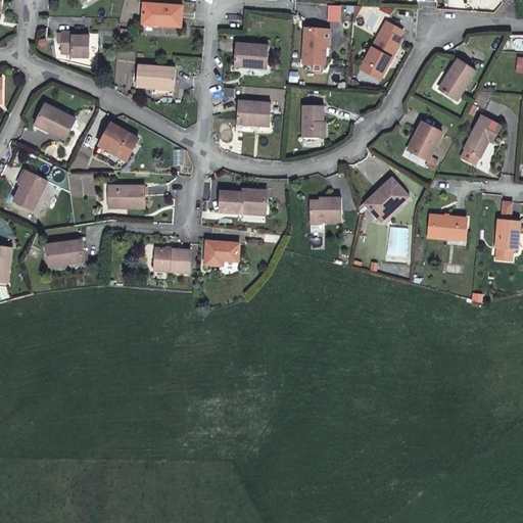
[(184,8),(147,5),(145,21),(182,25),(184,8)]
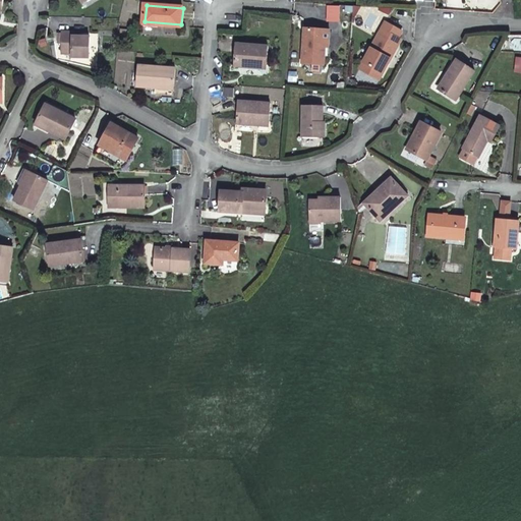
[(382,21),(360,62),(380,72),(398,38),(395,37),(399,31),(382,21)]
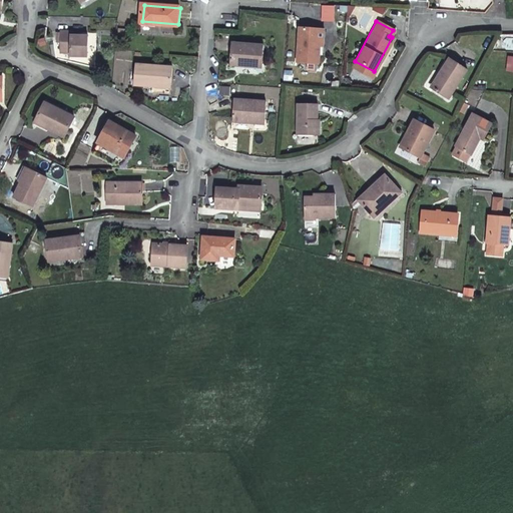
[(317,59),(319,41),(320,26),(298,25),(297,58),(317,59)]
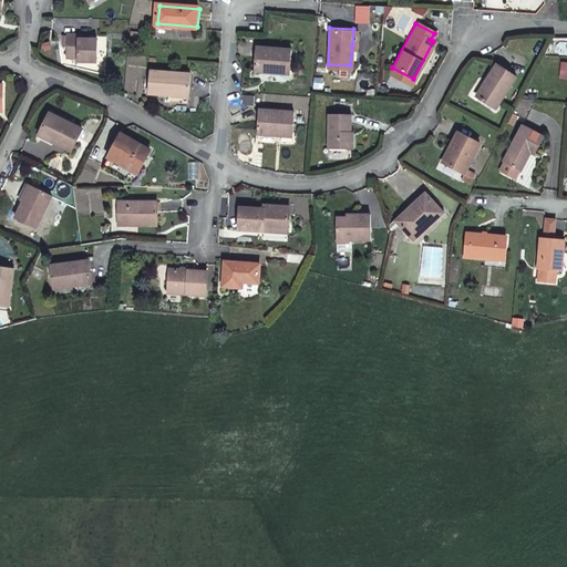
[(101,42),(90,42),(80,41),(81,34),(70,34),(68,57),(81,57),(82,60),(100,61),(101,42)]
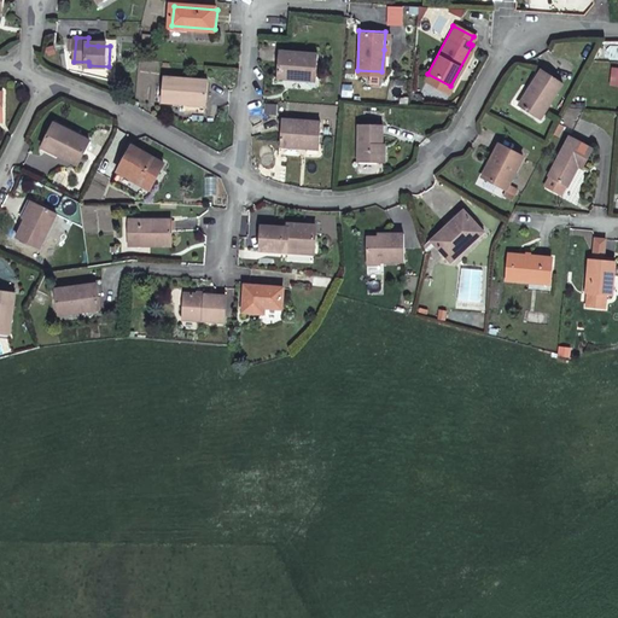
[(315,52),(277,51),(275,81),(298,82),(298,79),(313,80),(315,52)]
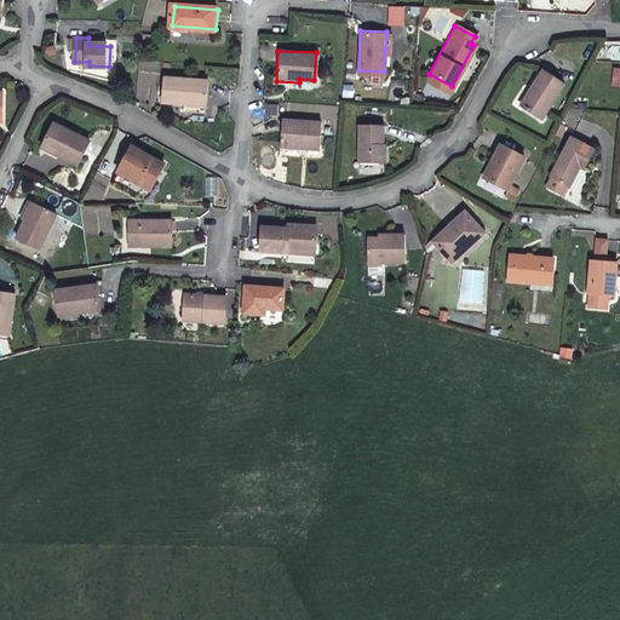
[(535,75),(529,87),(533,90),(523,107),(541,116),(561,82),(540,70),(535,75)]
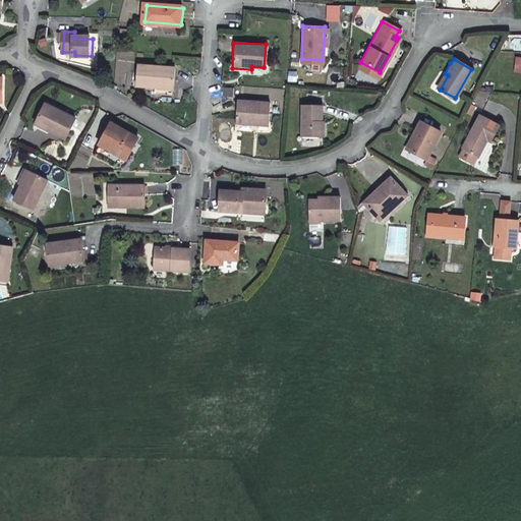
[(380,72),(360,62),(356,68),(375,78),(380,72)]
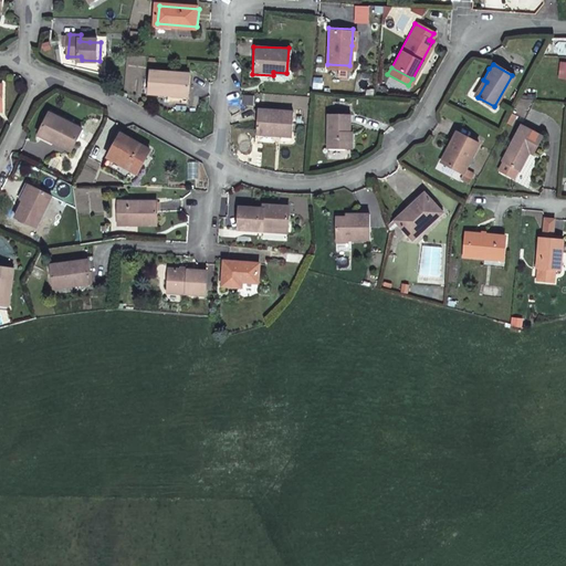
[(149,94),(168,96),(168,93),(187,95),(188,73),(152,70),(149,94)]
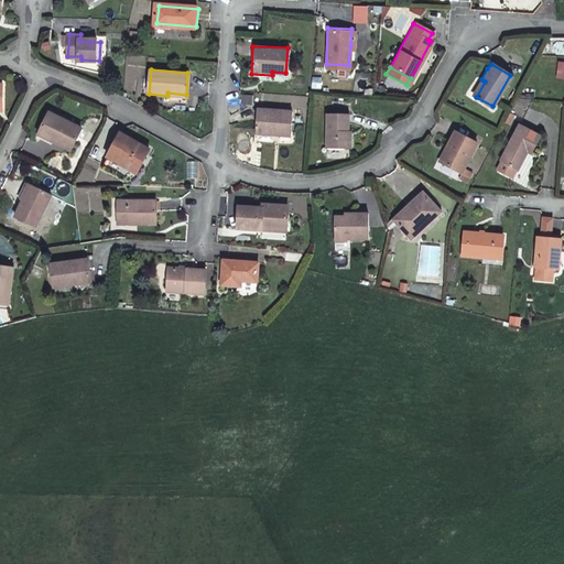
[(485,82),(481,79),(473,95),(476,97),(485,82)]
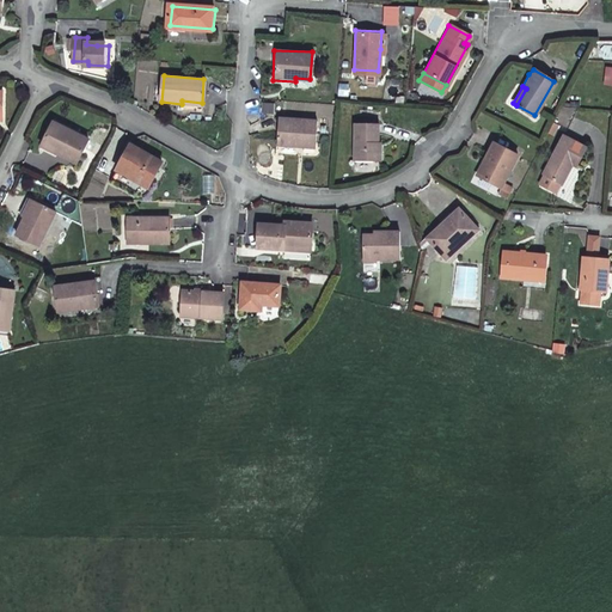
[(182,101),(182,104),(181,114),(201,115),(202,103),(182,101)]
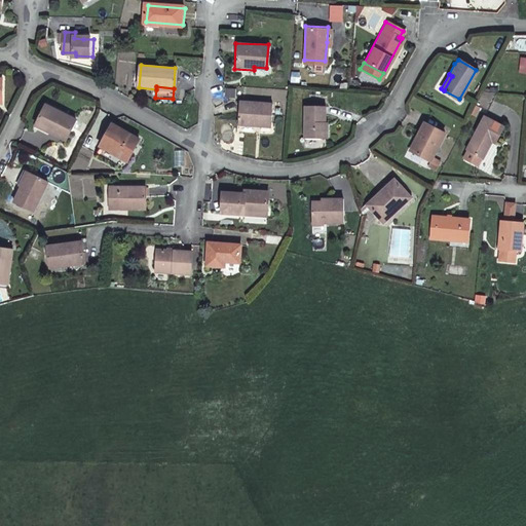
[(69,114),(41,103),(33,124),(43,128),(45,125),(62,133),(69,114)]
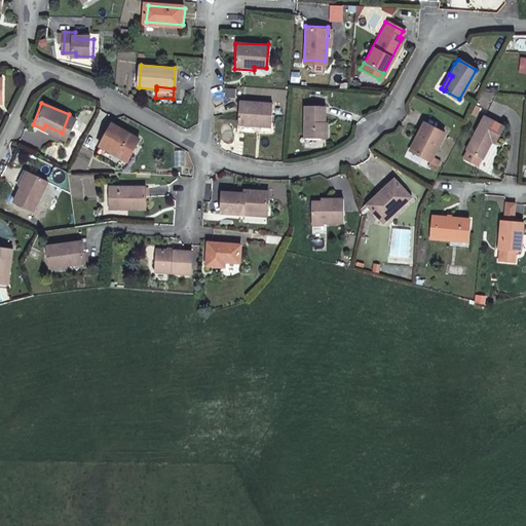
[(273,105),(243,103),(242,121),(259,122),(259,125),(271,125),(273,105)]
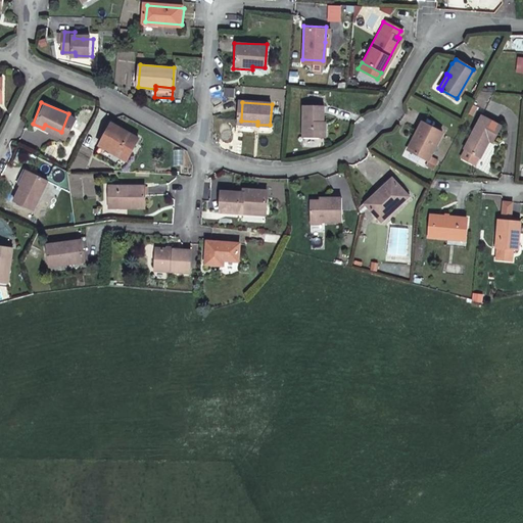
[(321,104),(301,103),(300,135),(320,136),(321,104)]
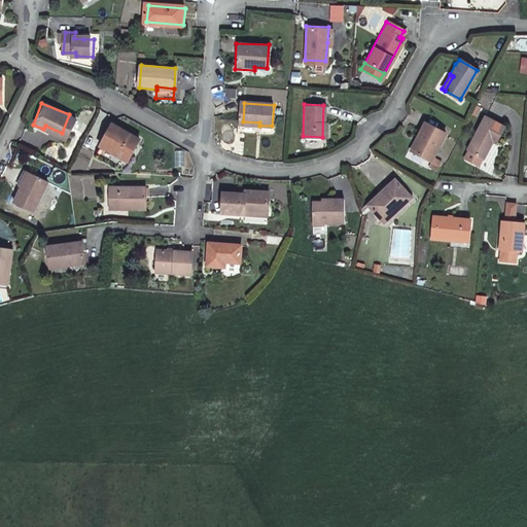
[(488,115),(470,147),(472,147),(486,154),(487,155),(496,138),(500,140),(507,126),(488,115)]
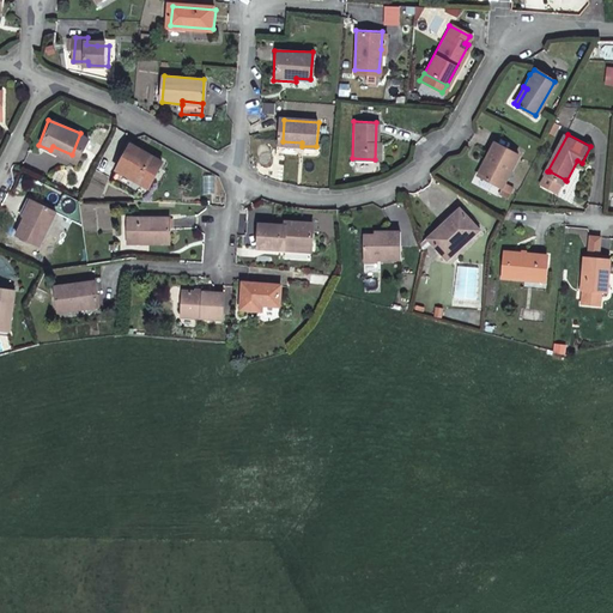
[(491,139),(483,156),(487,158),(479,174),(501,184),(516,152),(491,139)]
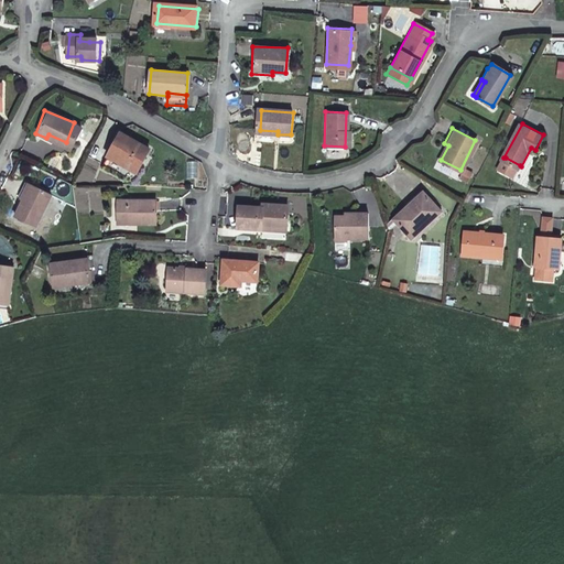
[(150,145),(125,132),(114,153),(109,161),(130,172),(134,164),(139,166),(150,145)]
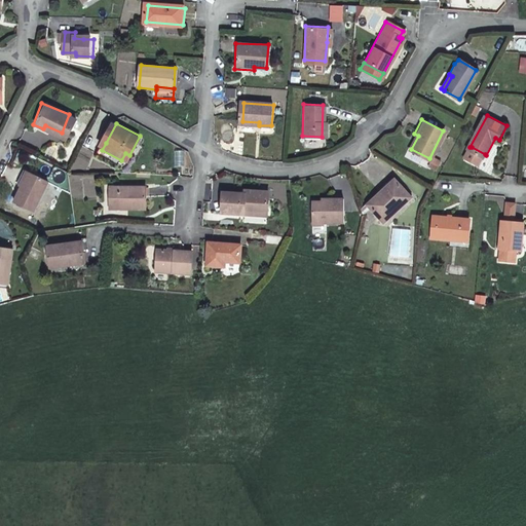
[(418,136),(414,134),(407,147),(411,149),(418,136)]
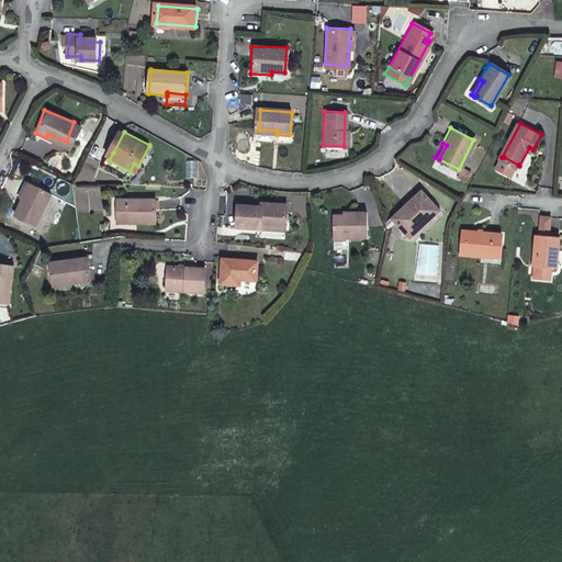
[(518,165),(504,157),(499,166),(514,173),(518,165)]
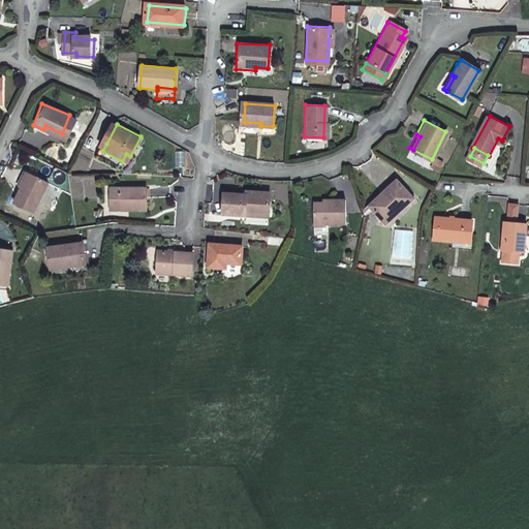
[(23,183),(29,170),(25,168),(20,181),(23,183)]
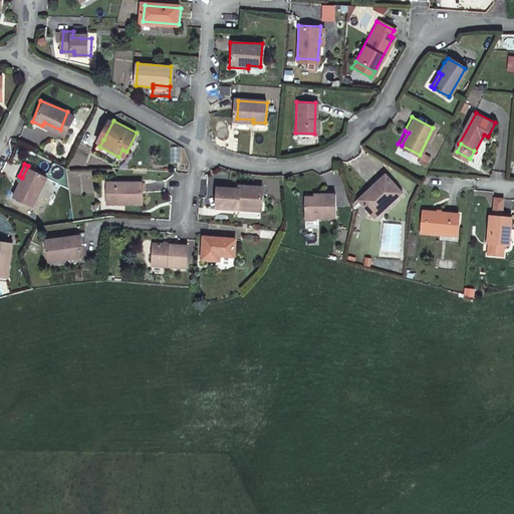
[(48,175),(28,166),(22,178),(15,195),(34,204),(48,175)]
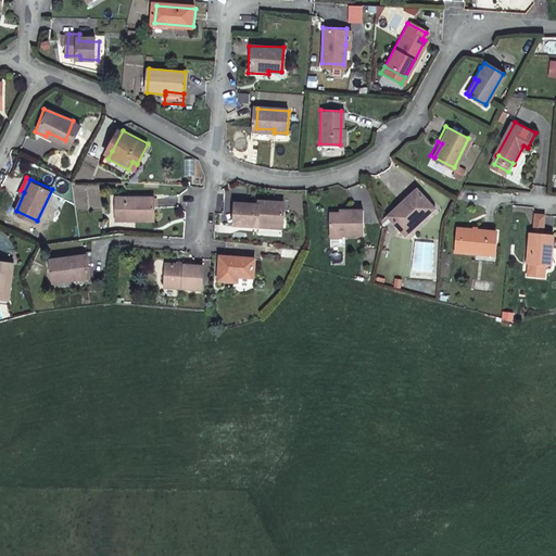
[(408,182),(376,215),(379,226),(389,215),(401,226),(414,214),(411,210),(422,198),(408,182)]
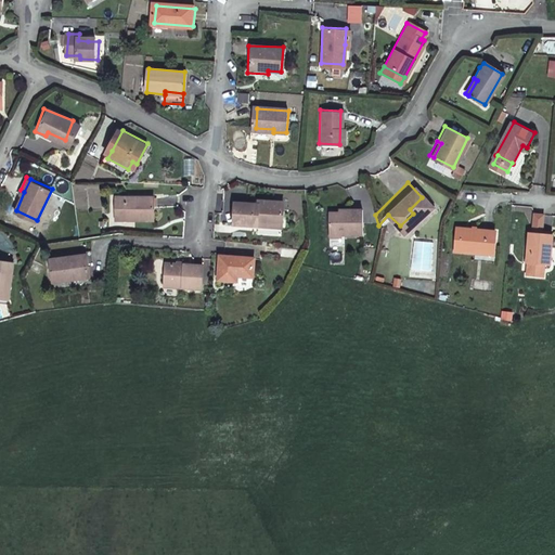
[(233,219),(256,222),(257,218),(280,220),(281,197),(256,195),(256,199),(234,197),(233,219)]
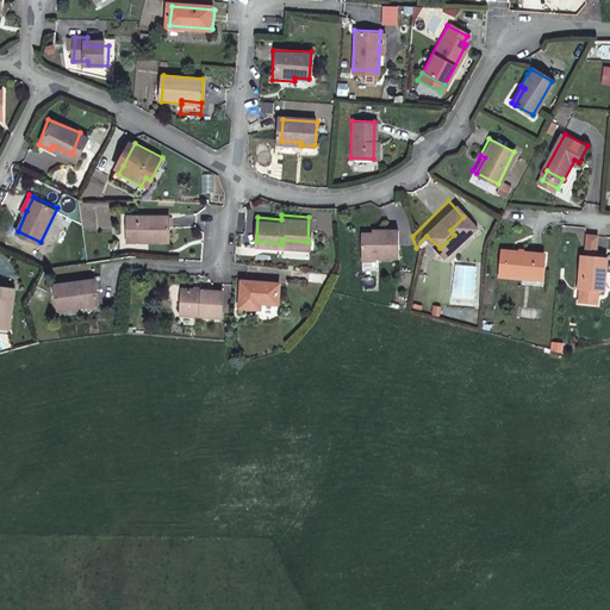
[(173,217),(137,216),(136,234),(153,234),(153,237),(172,238),(173,217)]
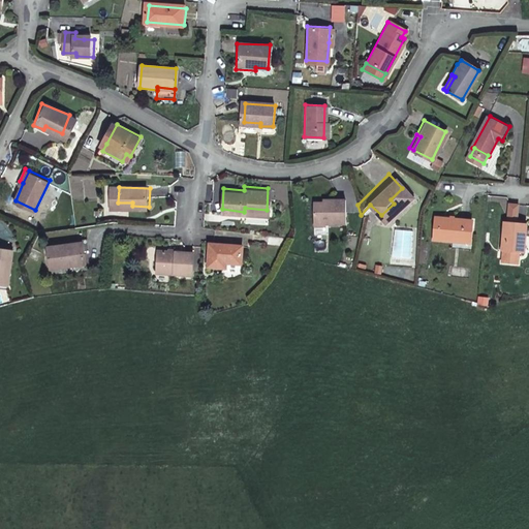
[(405,191),(402,188),(391,199),(394,204),(405,191)]
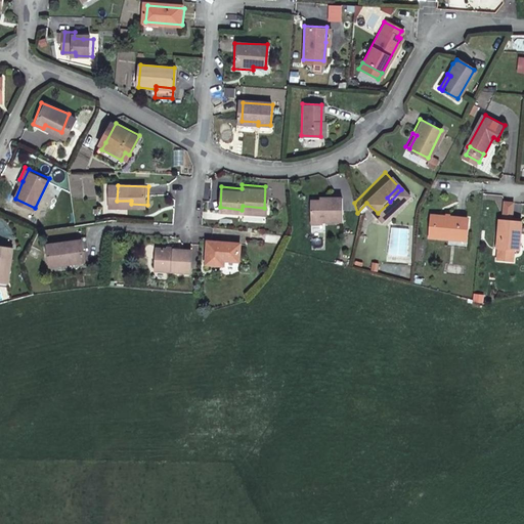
[(320,195),(307,197),(309,218),(340,217),(339,192),(320,193),(320,195)]
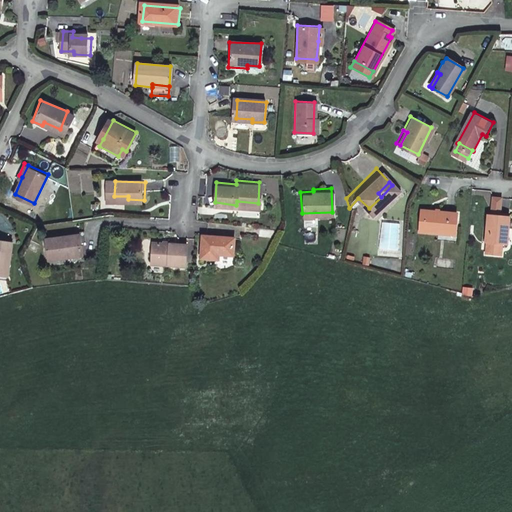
[(456,210),(422,208),(421,229),(439,231),(439,228),(455,229),(456,210)]
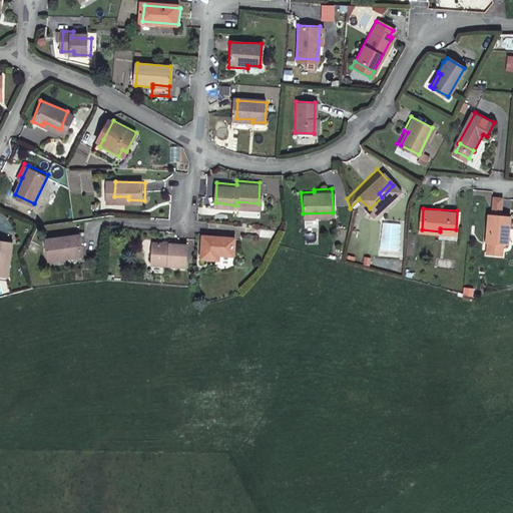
[(506,242),(507,228),(510,228),(511,216),(489,214),(487,241),(489,241),(488,252),(503,253),(504,242),(506,242)]
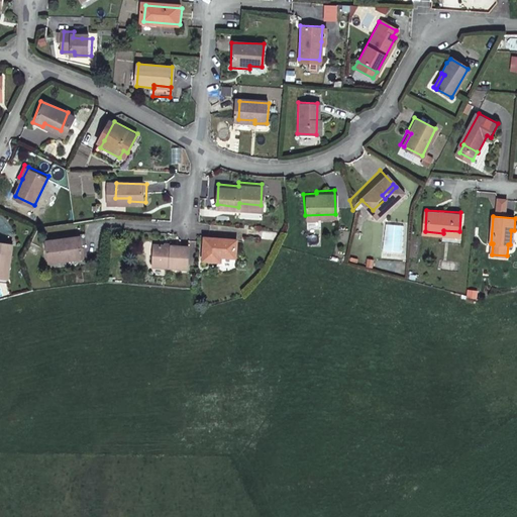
[(277,227),(261,226),(261,234),(276,235),(277,227)]
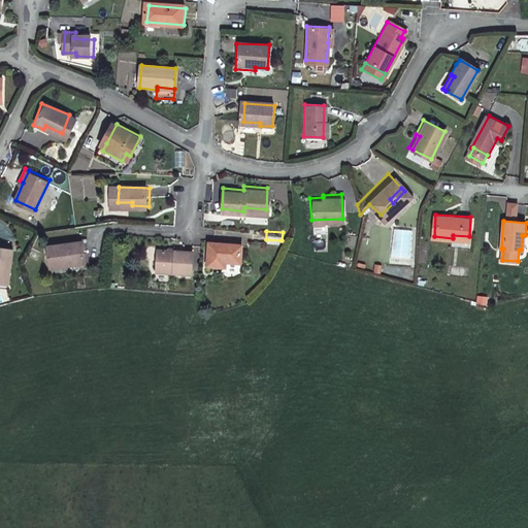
[(88,235),(68,238),(69,242),(85,240),(85,243),(90,243),(88,235)]
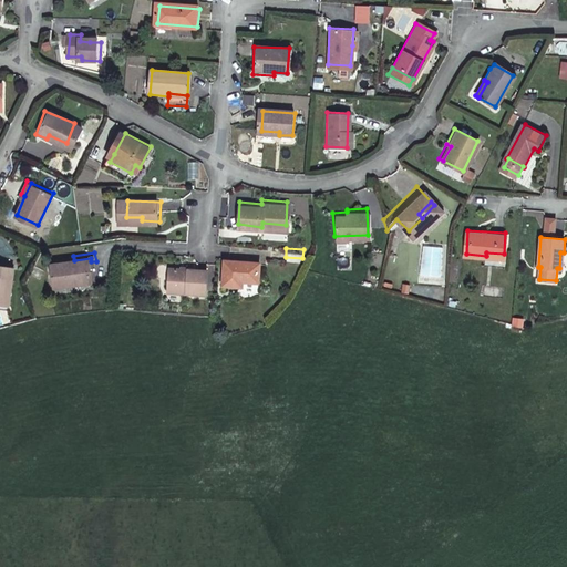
[(257,259),(222,257),(219,280),(237,281),(238,278),(255,278),(257,259)]
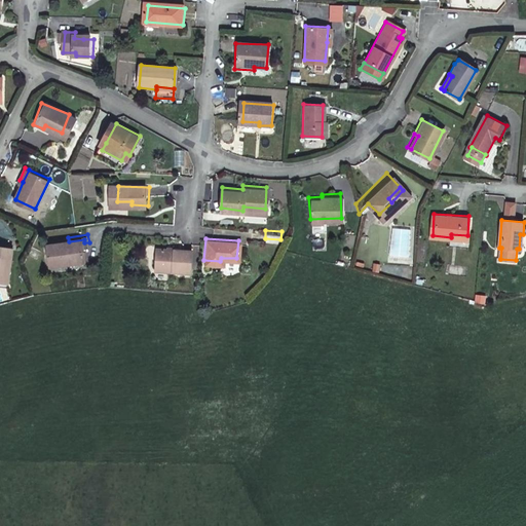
[(69,241),(73,263),(87,261),(84,242),(84,239),(69,241)]
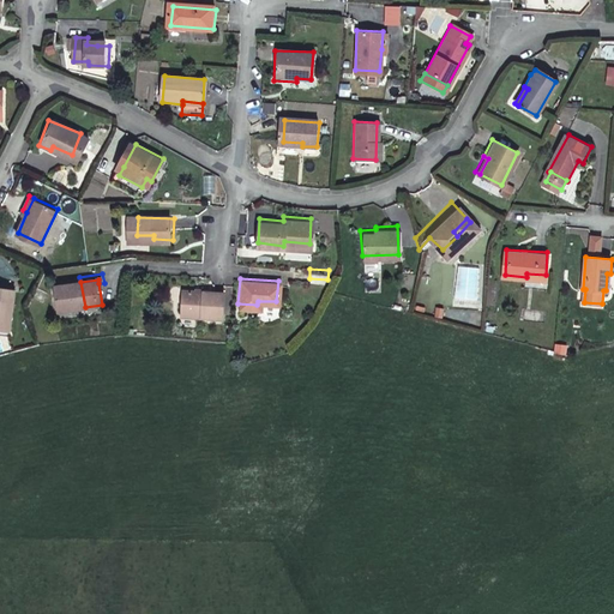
[(64,311),(85,307),(80,282),(59,286),(64,311)]
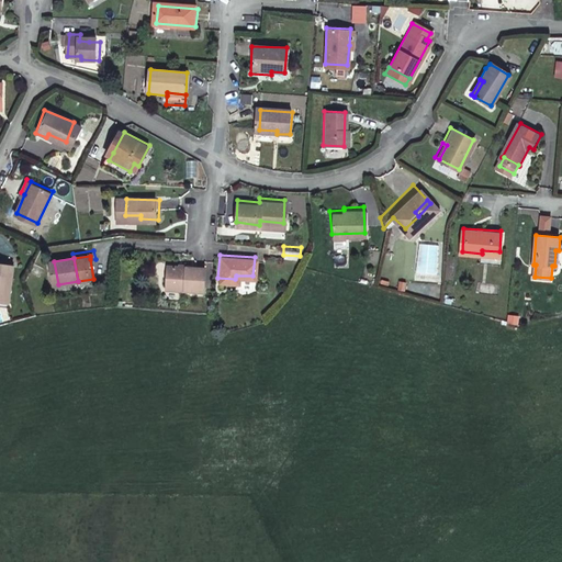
[(13,266),(0,263),(0,301),(8,303),(13,266)]
